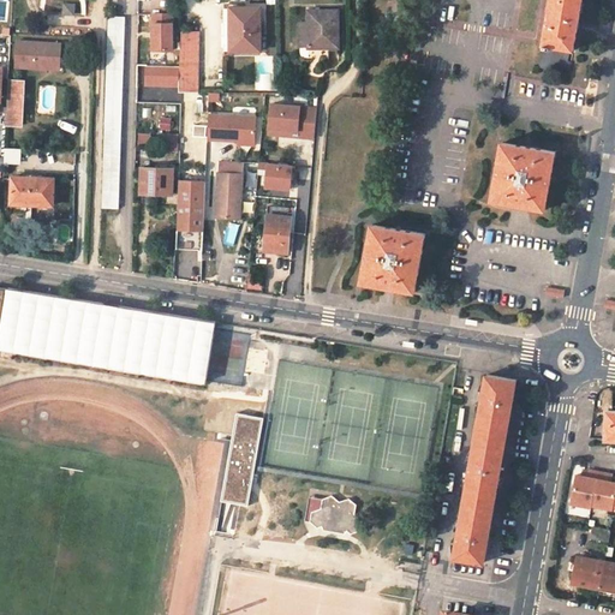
[(581,0),(551,0),(539,66),(569,72),(572,60),(568,60),(571,49),(573,49),(581,0)]
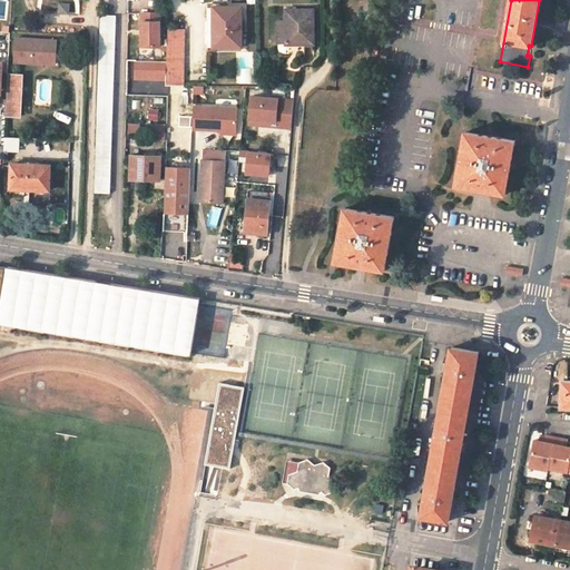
[(57,2),(58,15),(70,13),(69,1),(57,2)]
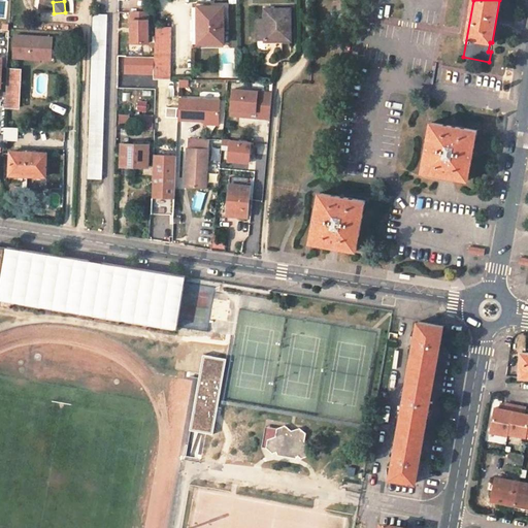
[(223,8),(197,8),(198,21),(201,21),(201,44),(224,44),(224,42),(229,43),(229,36),(224,36),(223,8)]
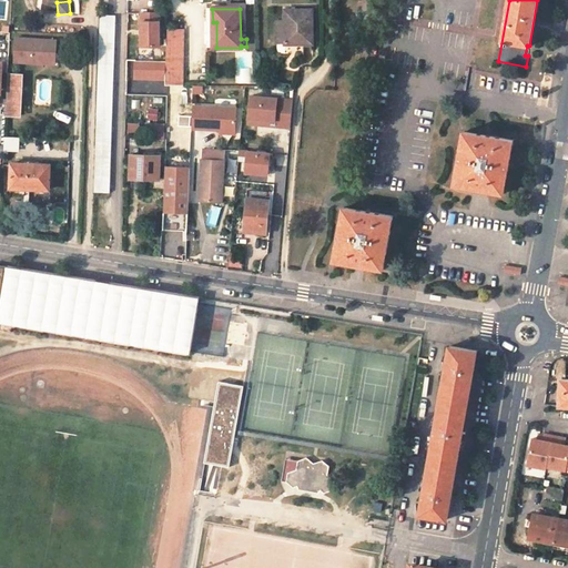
[(313,9),(287,10),(288,42),(314,42),(313,9)]
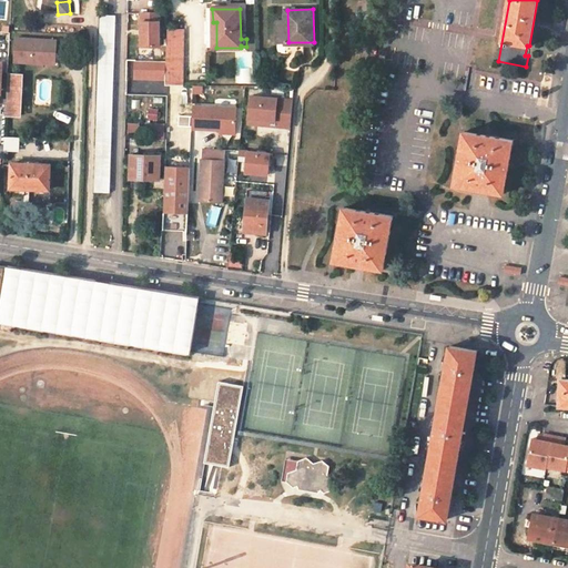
[(143,47),(161,47),(161,12),(143,13),(143,47)]
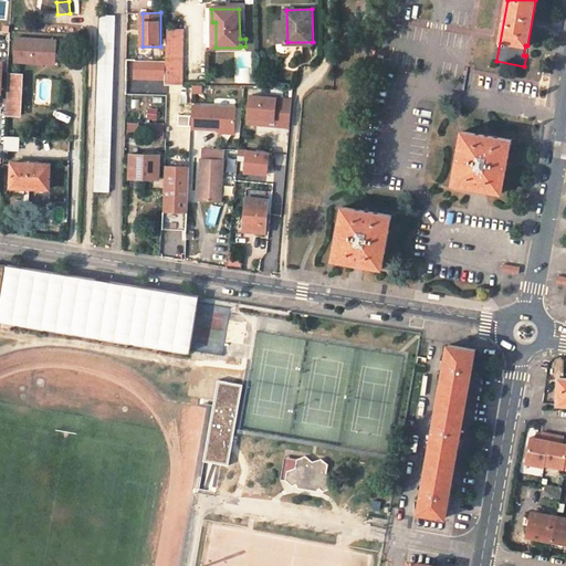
[(100,13),(93,188),(109,189),(114,14),(100,13)]
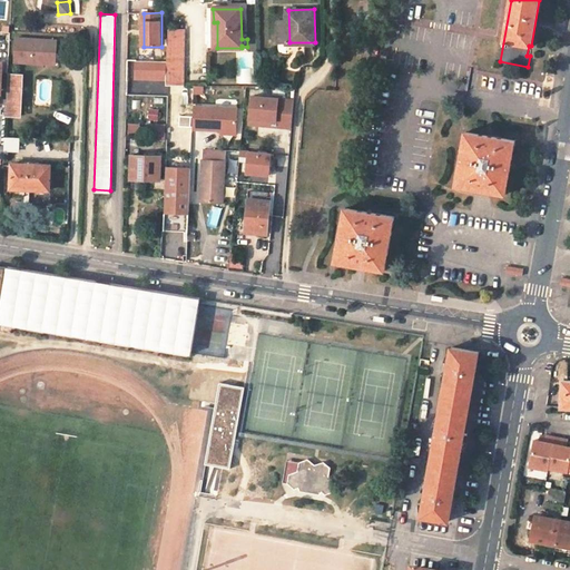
[(13,37),(12,64),(56,65),(57,38),(13,37)]
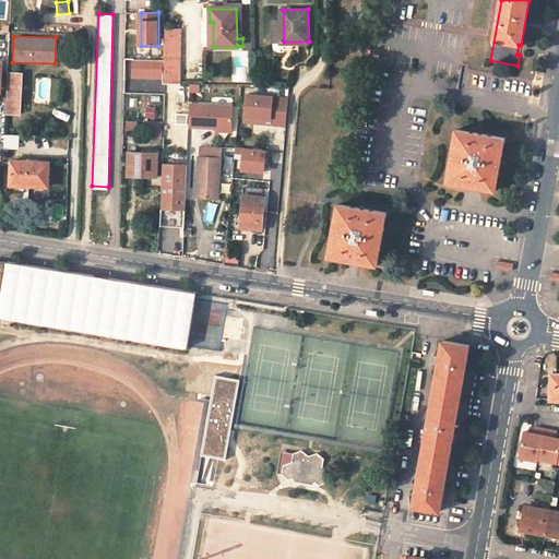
[(166,72),(183,72),(182,39),(166,38),(166,72)]
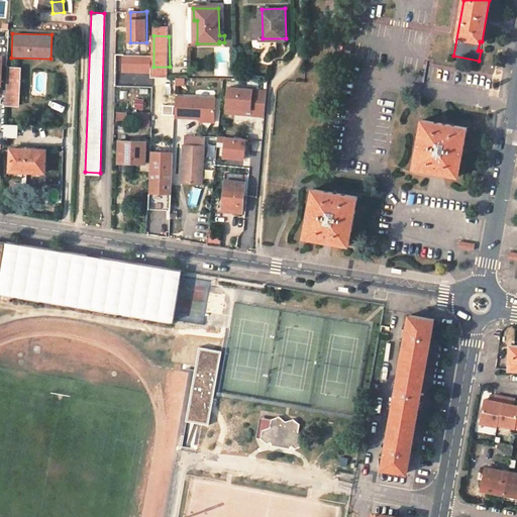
[(21,67),(9,67),(8,107),(19,108),(21,67)]
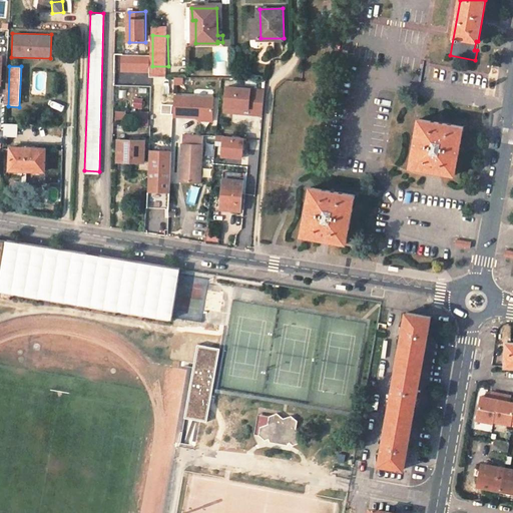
[(182,84),(183,76),(174,76),(173,84),(182,84)]
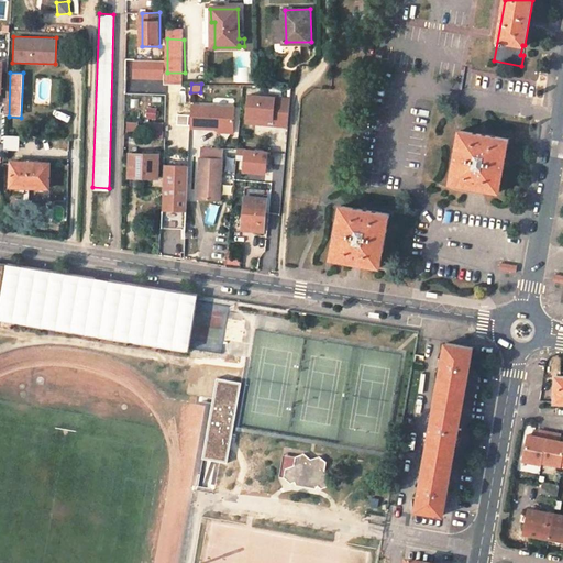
[(288,125),(289,95),(245,94),(244,124),(288,125)]
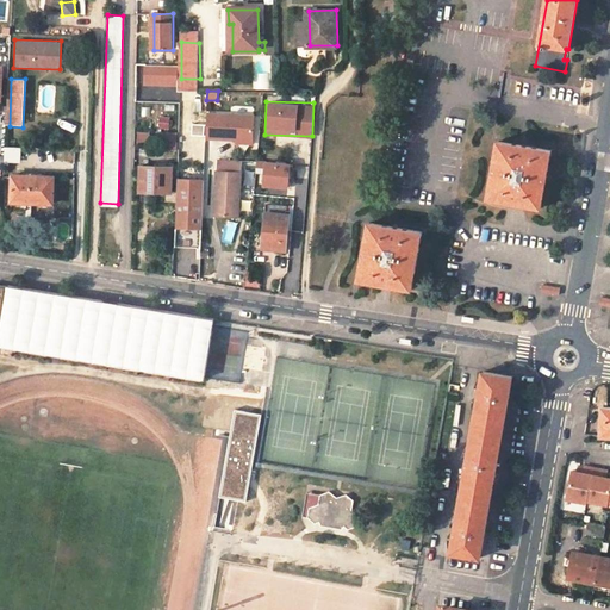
[(254,118),(207,116),(206,141),(253,142),(254,118)]
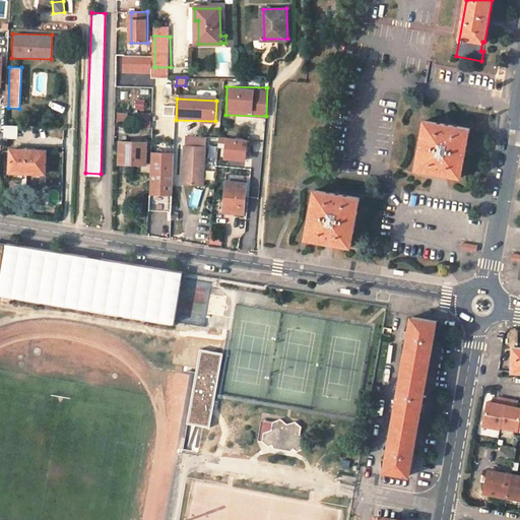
[(144,110),(145,100),(135,100),(134,109),(144,110)]
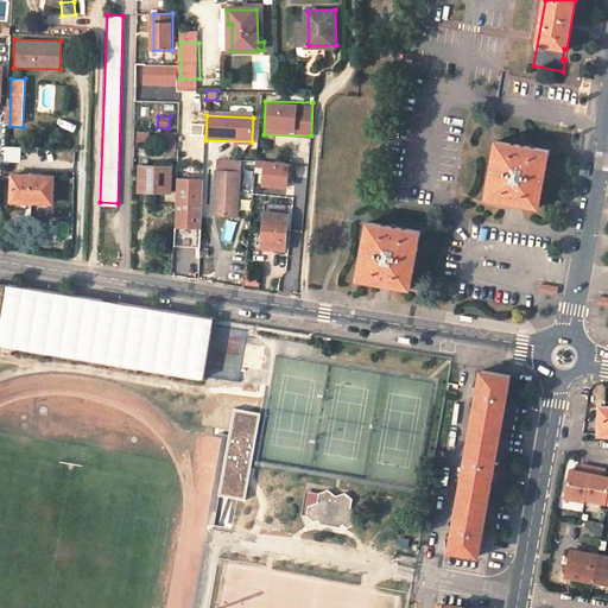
[(549,151),(498,143),(488,197),(539,207),(549,151)]
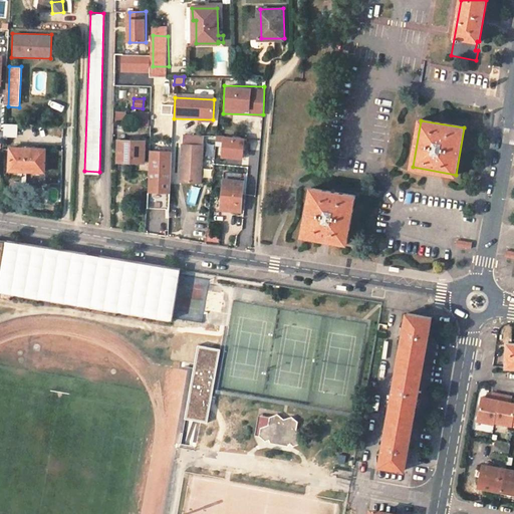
[(243,159),(245,138),(217,134),(215,156),(243,159)]
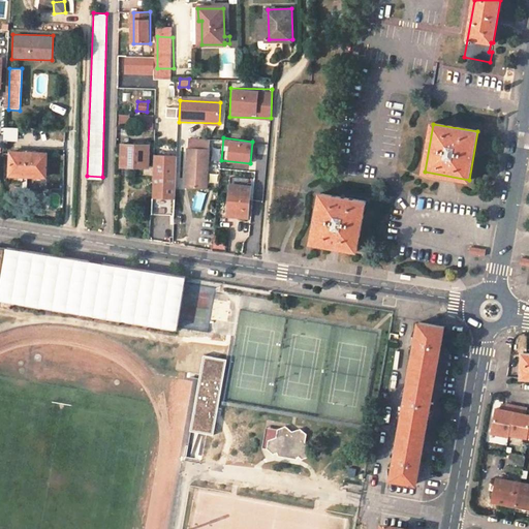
[(189,151),(209,151),(210,142),(190,142),(189,151)]
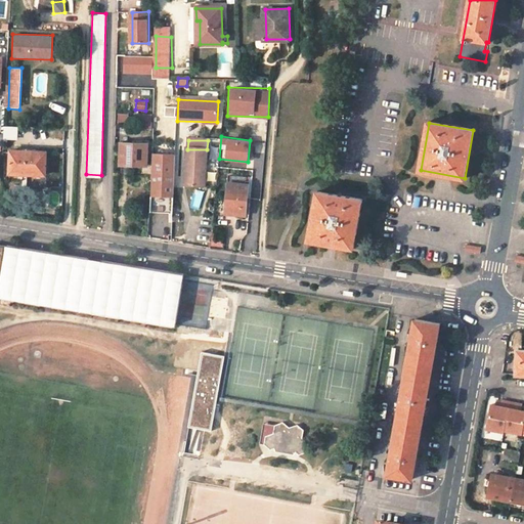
[(131,147),(131,143),(122,143),(122,165),(147,165),(148,148),(131,147)]
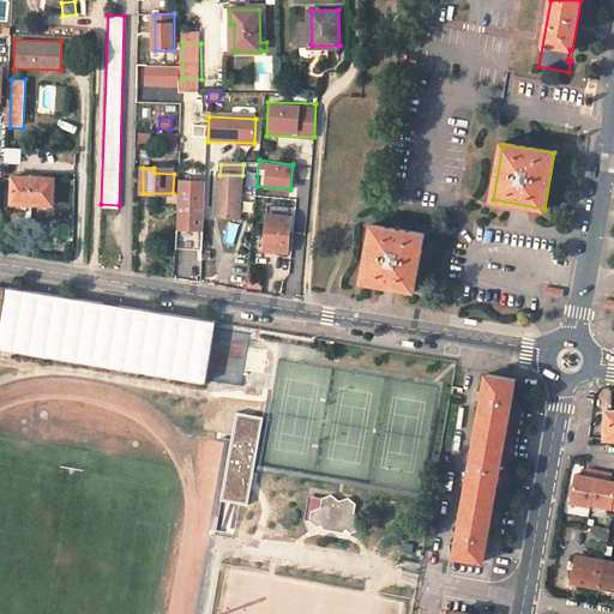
[(246,173),(245,187),(254,187),(254,173),(246,173)]
